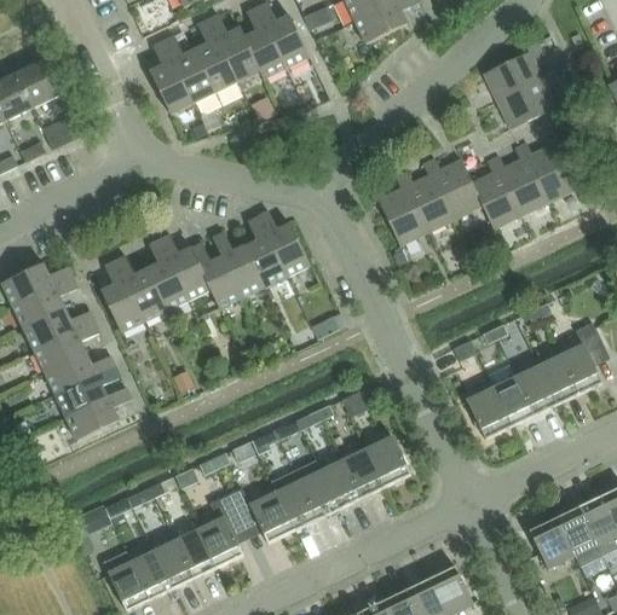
[(345,0),(355,19),(393,0),(345,0)]
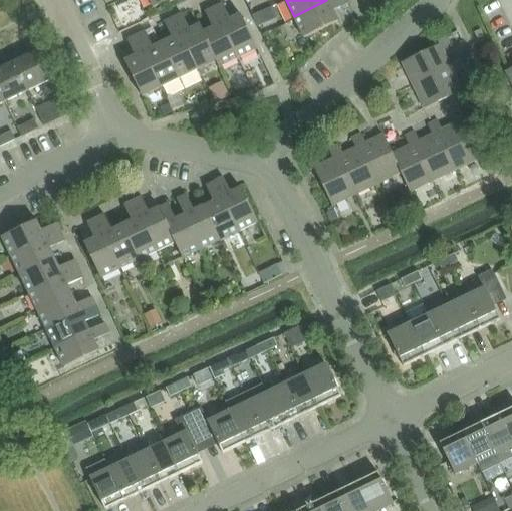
[(332,8),(348,0),(326,0),(294,16),(303,35),(337,18),(332,8)]
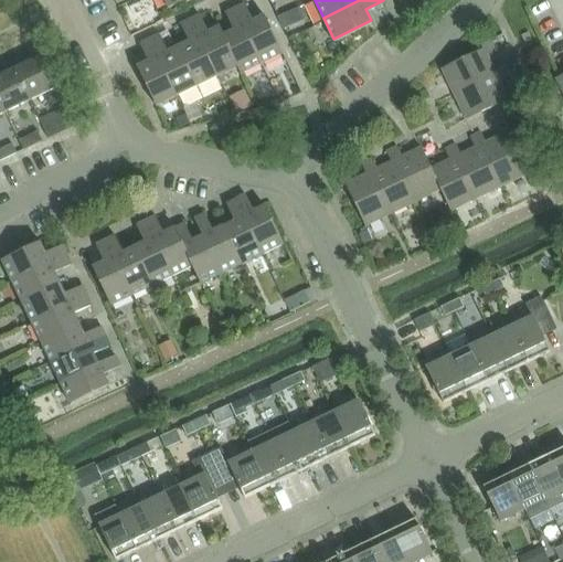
[(253,19),(244,1),(235,6),(262,61),(283,51),(264,13),(253,19)]
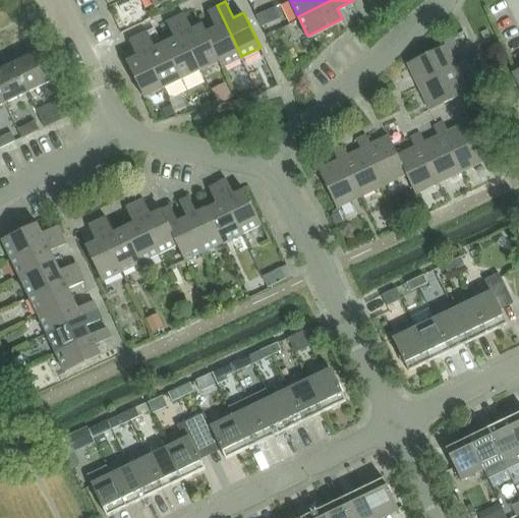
[(241,56),(217,5),(208,9),(215,25),(206,31),(222,65),(241,56)]
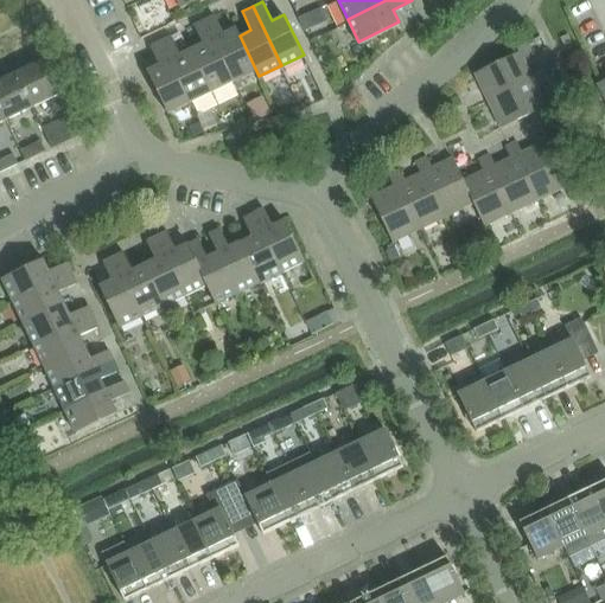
[(307,11),(295,17),(303,30),(313,25),(307,11)]
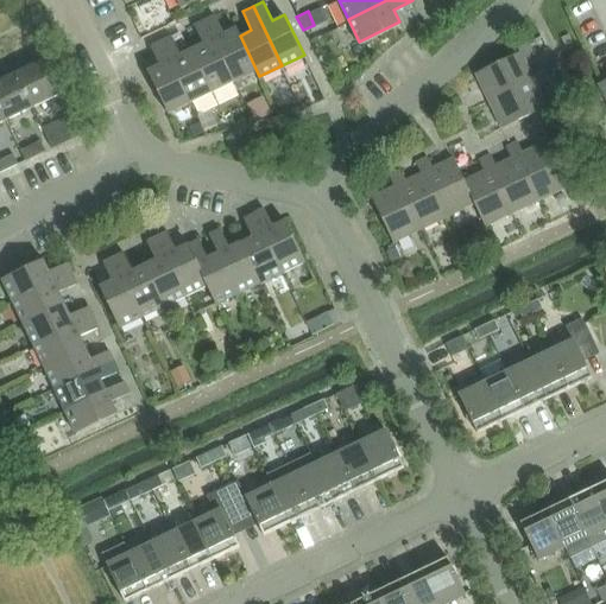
[(214,13),(204,18),(234,80),(256,69),(258,77),(259,76),(240,36),(235,26),(223,32),(214,13)]
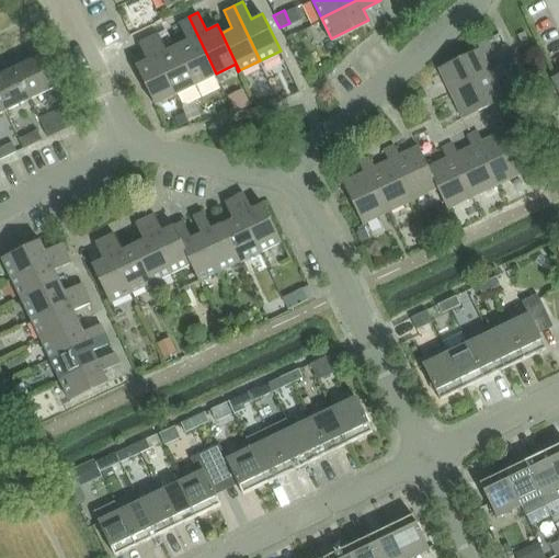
[(187,38),(177,44),(195,83),(216,73),(189,16),(179,22),(187,38)]
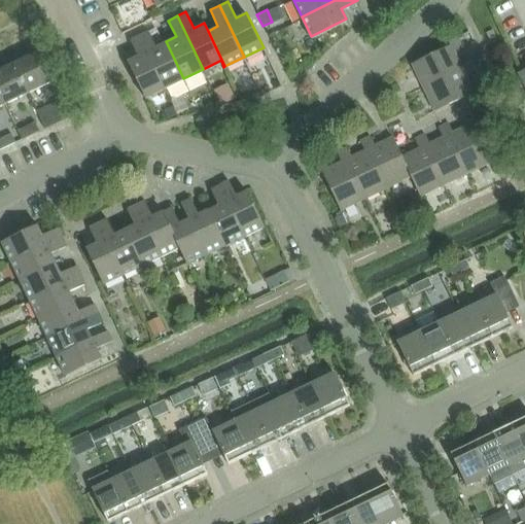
[(139,34),(165,88),(183,78),(166,41),(155,46),(148,30),(139,34)]
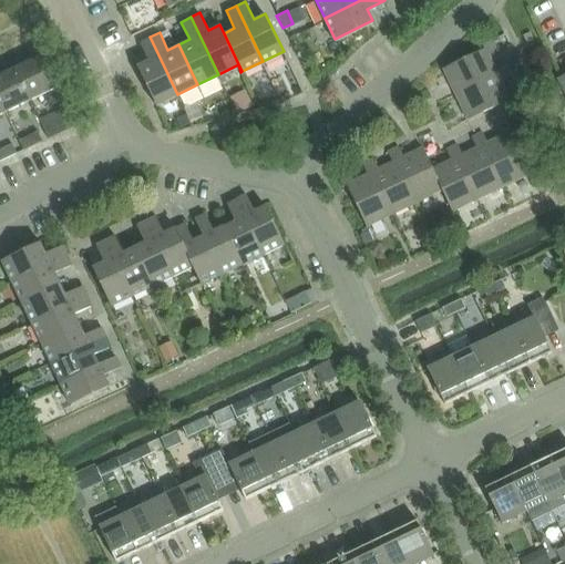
[(137,64),(156,104),(177,94),(150,37),(140,41),(149,59),(137,64)]
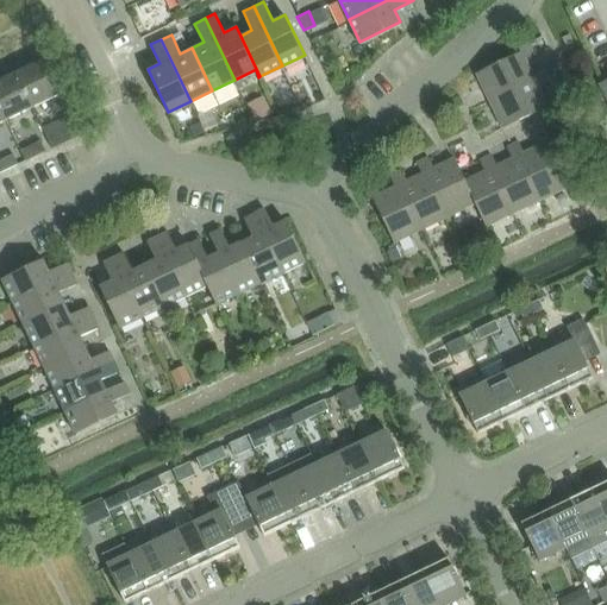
[(520,49),(476,70),(489,99),(545,70),(543,65),(532,71),(525,56),(536,51),(530,39),(518,45),(520,49)]
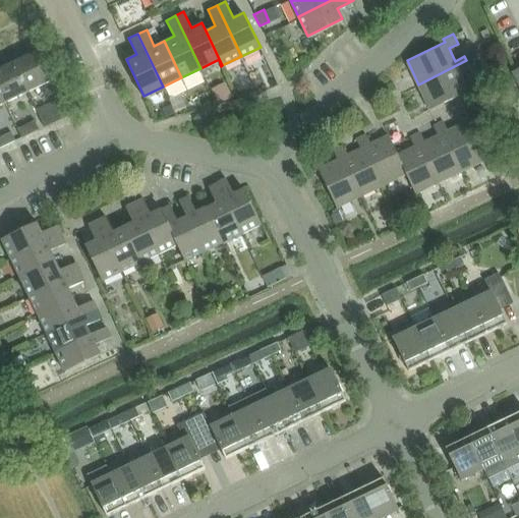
[(13,60),(27,90),(51,78),(37,49),(13,60)]
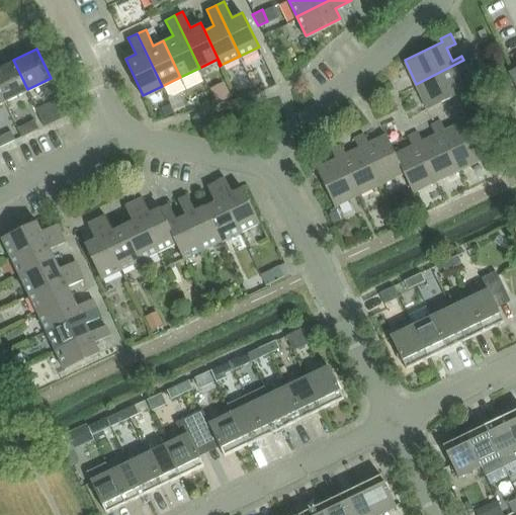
[(13,60),(0,66),(0,91),(4,100),(27,89),(13,60)]
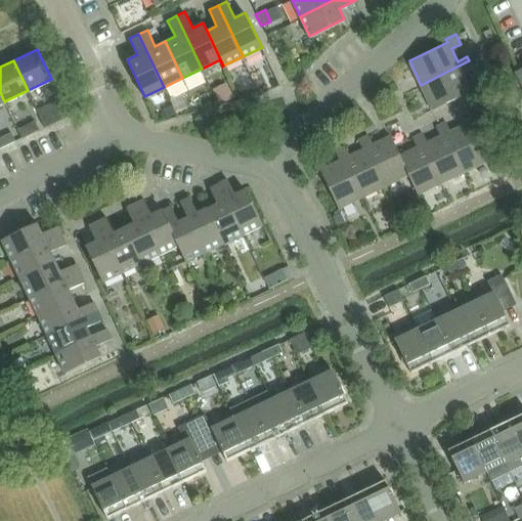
[(469,60),(421,85),(432,107),(471,89),(463,72),(472,67),(469,60)]
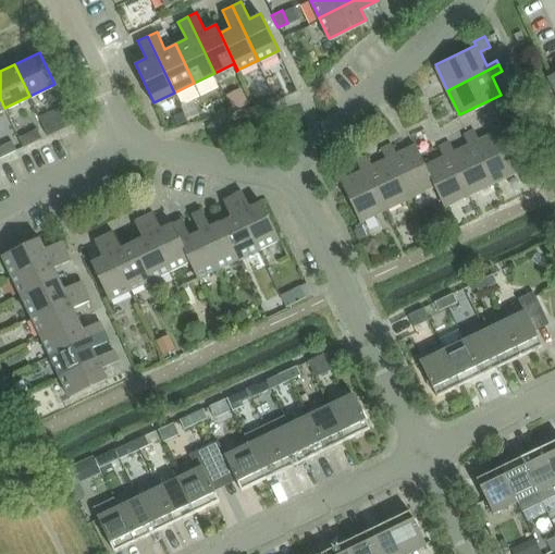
[(239,89),(225,96),(232,109),(246,102),(239,89)]
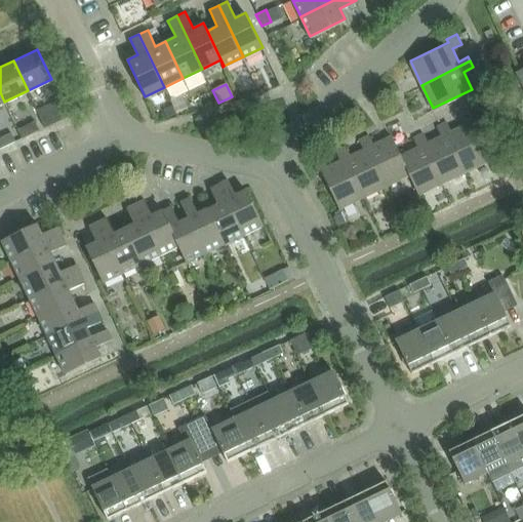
[(447,119),(443,121),(466,169),(489,158),(471,120),(475,118),(470,108),(460,113),(465,122),(451,129),(447,119)]
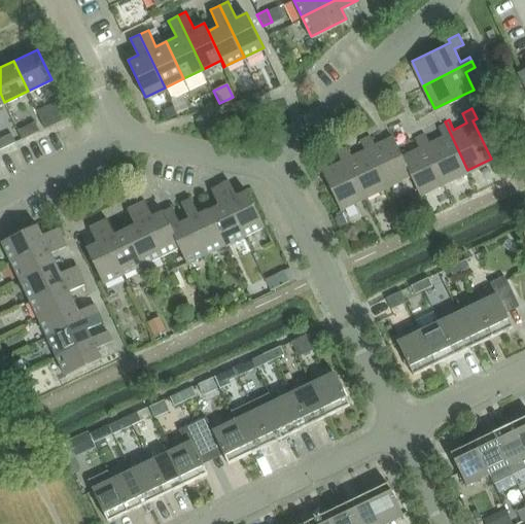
[(40,117),(44,126),(61,117),(58,109),(40,117)]
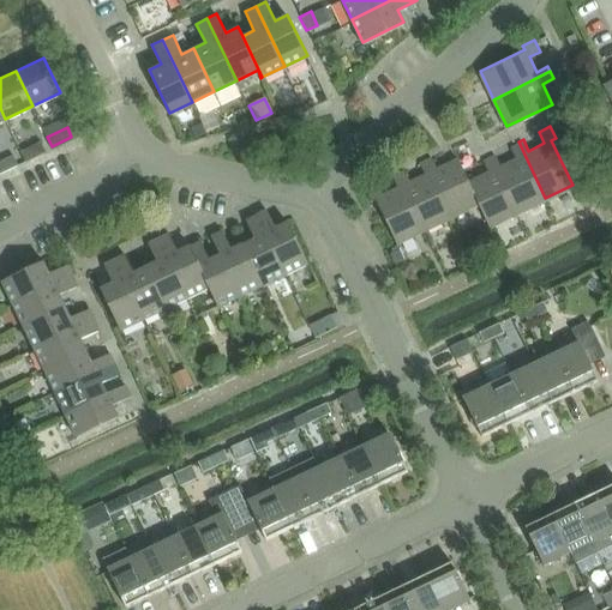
[(19,150),(24,159),(45,150),(40,140),(19,150)]
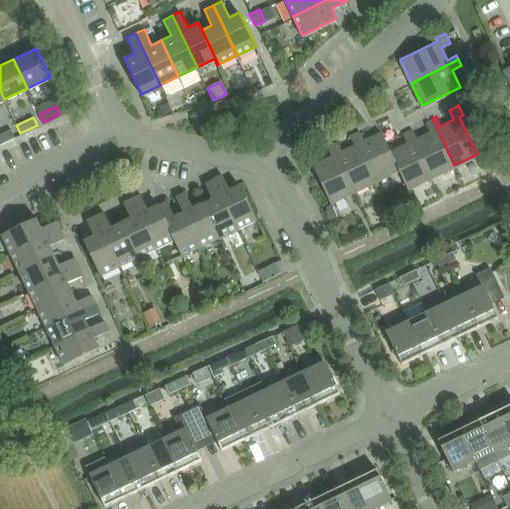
[(431,176),(454,165),(432,118),(426,121),(430,130),(417,136),(413,127),(408,129),(431,176)]
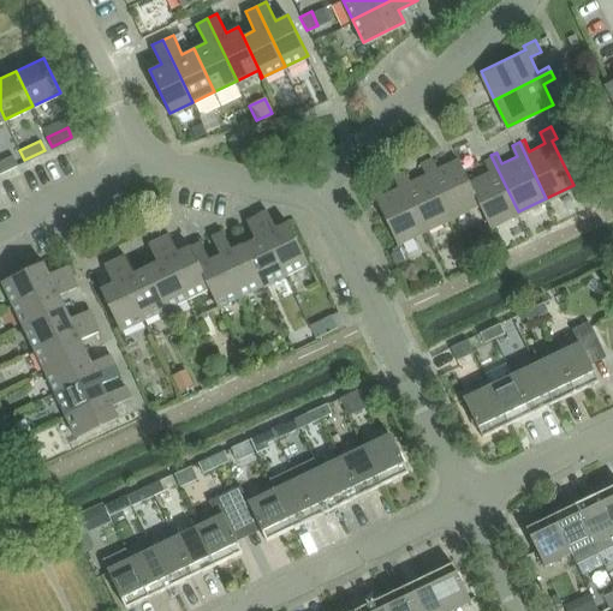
[(0,171),(17,163),(12,153),(0,159),(0,171)]
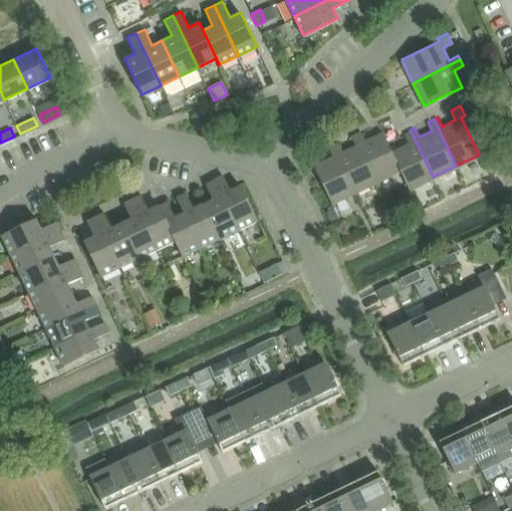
[(433,177),(410,130),(405,133),(409,142),(392,150),(401,170),(407,184),(409,189),(433,177)]
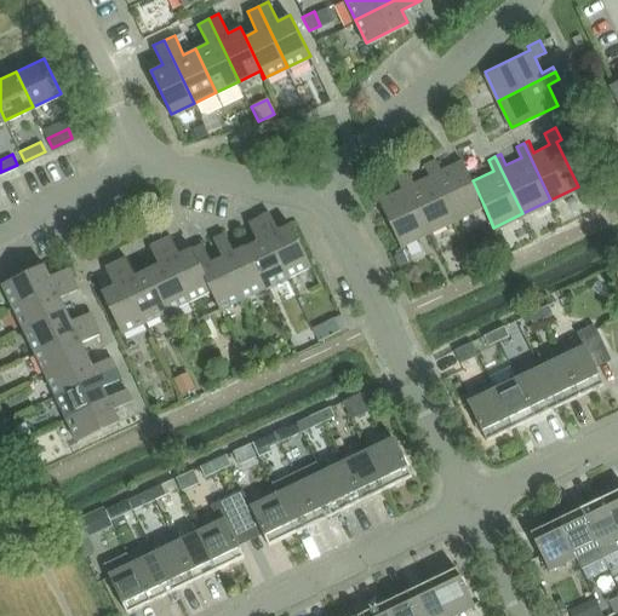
[(456,218),(484,205),(473,180),(463,157),(441,168),(436,157),(428,161),(456,218)]
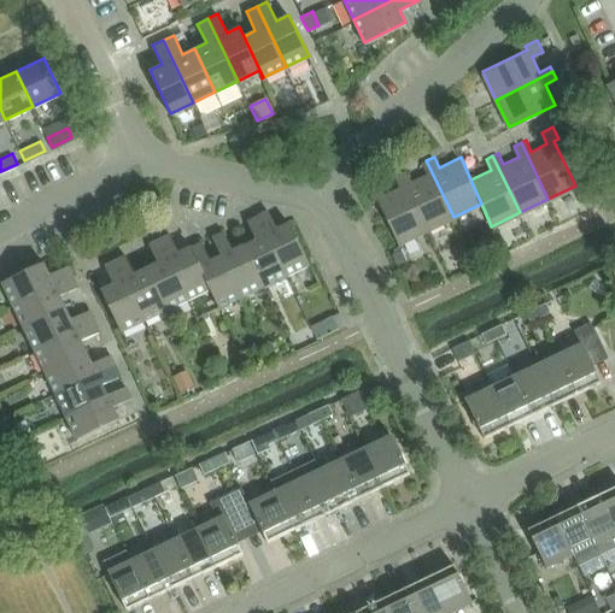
[(454,217),(426,160),(422,163),(427,174),(411,181),(406,170),(398,174),(426,230),(454,217)]
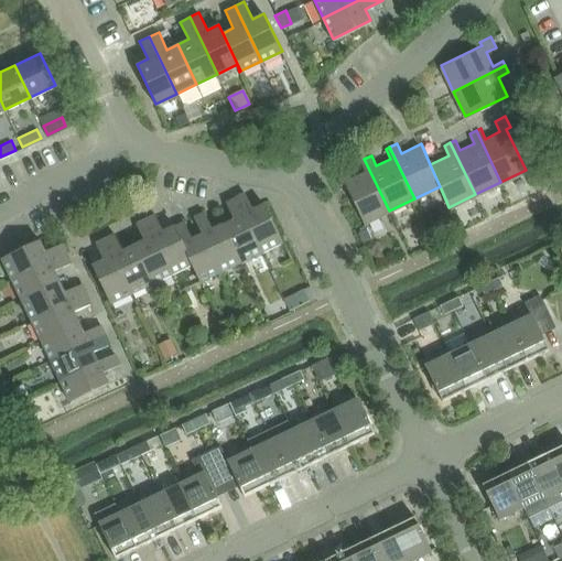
[(389,211),(364,159),(360,161),(365,171),(352,177),(346,168),(335,173),(341,184),(345,182),(364,223),(389,211)]
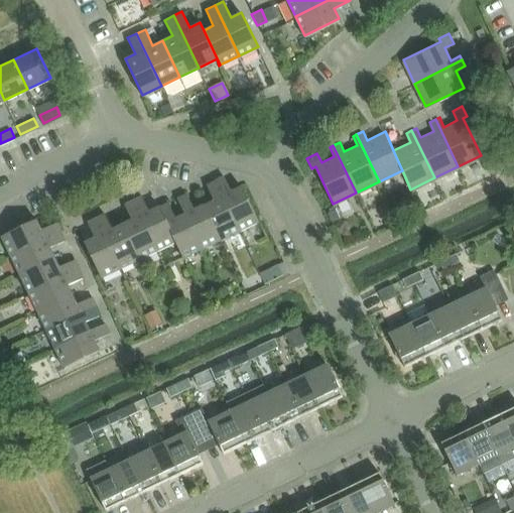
[(231,190),(224,174),(216,178),(240,229),(258,220),(242,185),(231,190)]
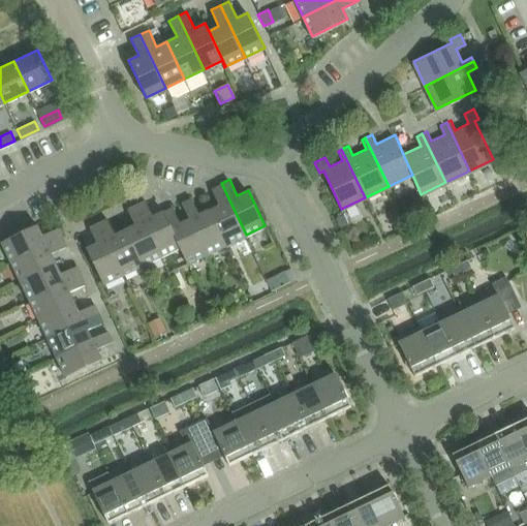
[(210,209),(226,244),(246,235),(221,183),(211,187),(219,204),(210,209)]
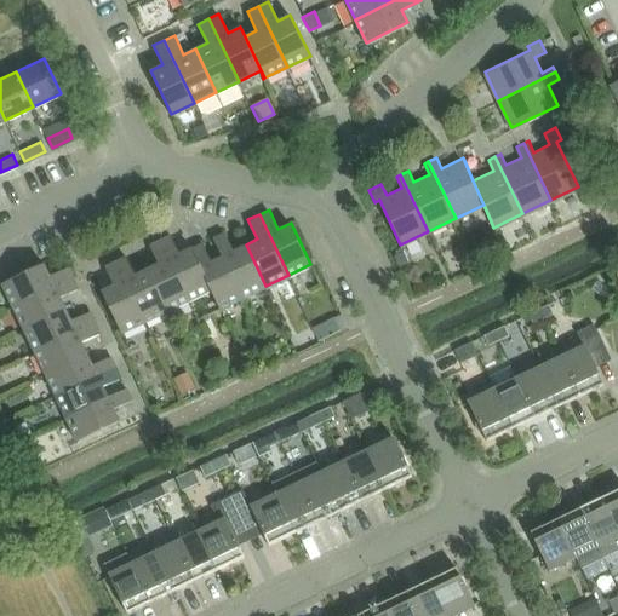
[(265,286),(246,245),(233,249),(224,231),(212,236),(222,255),(241,298),(265,286)]
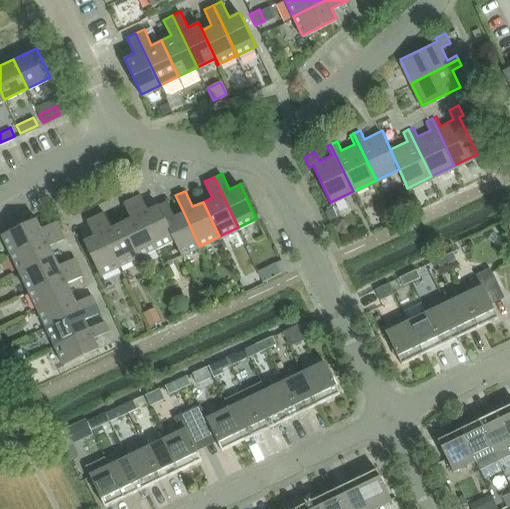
[(174,238),(157,204),(148,208),(140,192),(131,196),(156,247),(174,238)]
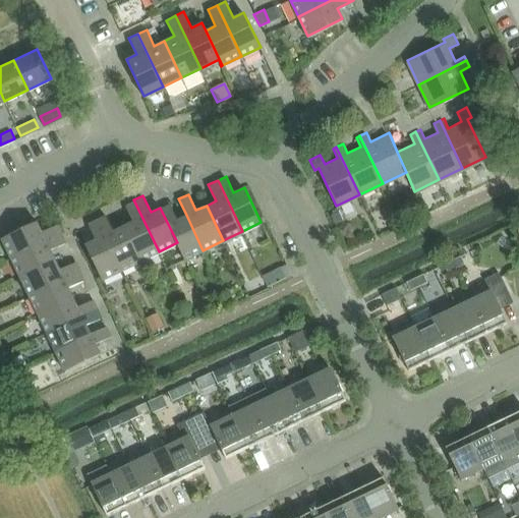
[(159,251),(133,199),(125,204),(132,220),(122,225),(139,261),(159,251)]
